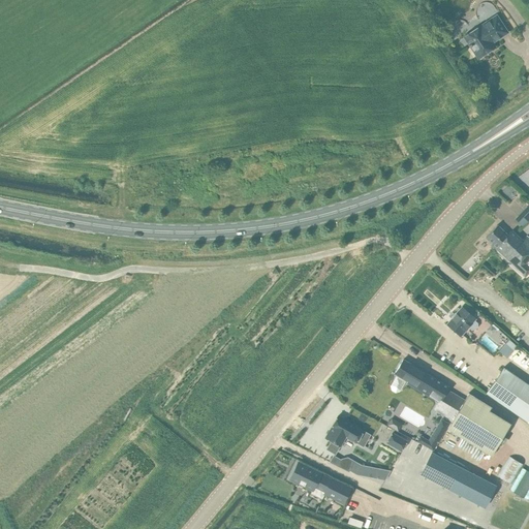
[(495,47),(492,42),(507,32),(496,14),(464,36),(477,58),(495,47)]
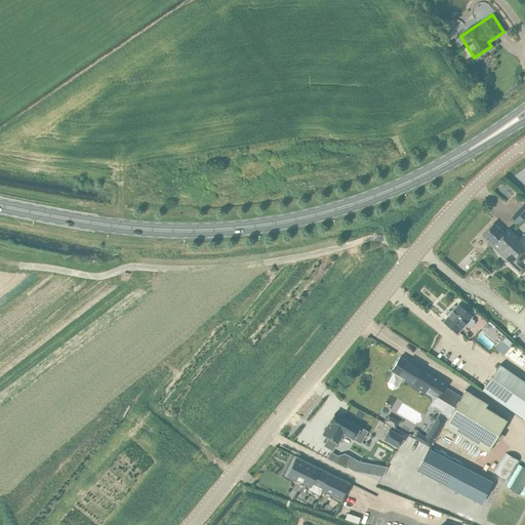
[(493,224),(483,235),(490,241),(487,244),(490,247),(498,238),(502,242),(512,233),(507,229),(503,233),(493,224)]
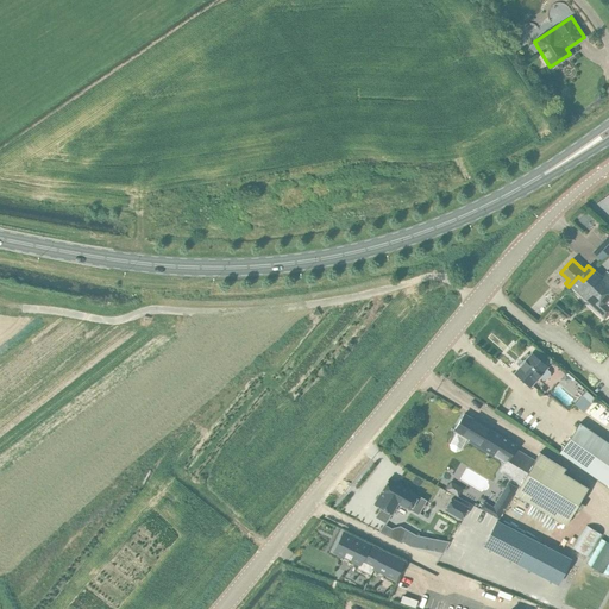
[(578,276),(569,287),(597,314),(598,314),(604,319),(608,314),(608,305),(608,303),(608,301),(608,272),(606,270),(600,276),(594,270),(583,281),(578,276)]
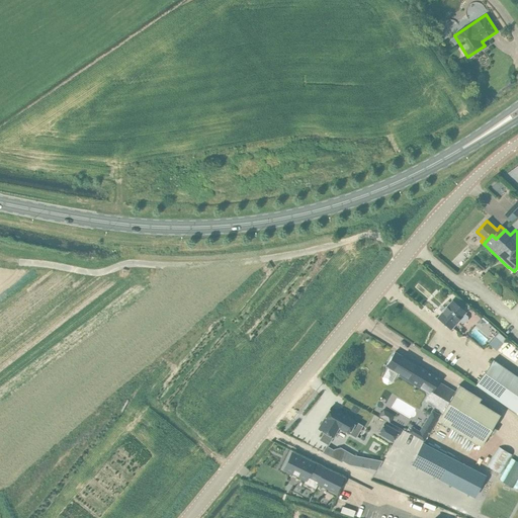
[(451,329),(458,320),(461,323),(465,323),(468,320),(467,317),(464,314),(465,312),(451,300),(437,317),(451,329)]
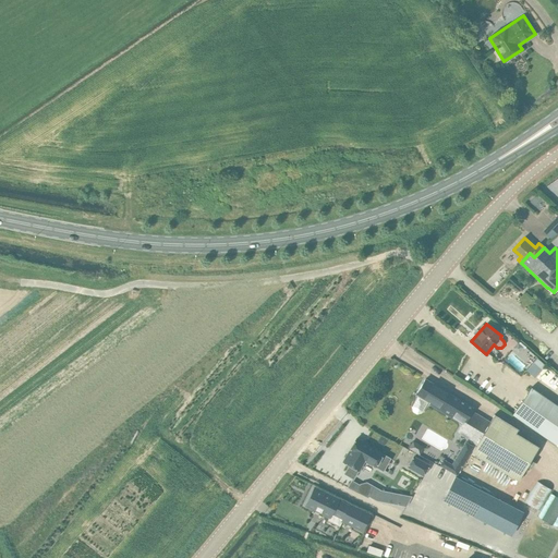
[(526,371),(534,377),(545,365),(537,359),(526,371)]
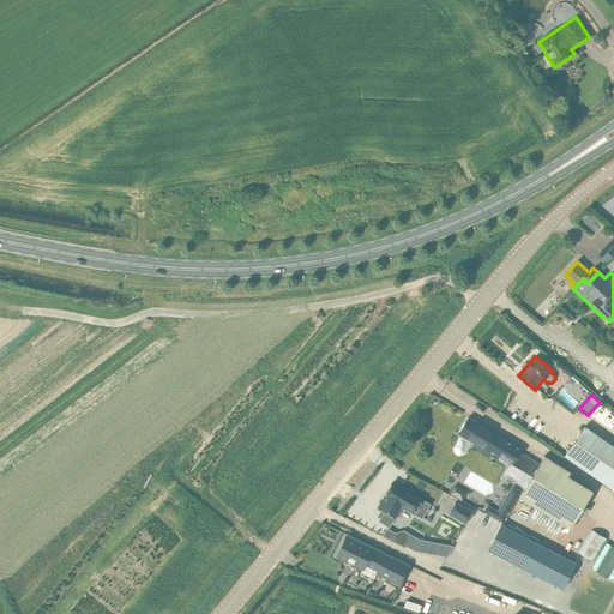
[(468,416),(458,433),(474,443),(473,445),(509,467),(507,469),(504,476),(524,488),(518,497),(560,523),(570,529),(593,492),(567,476),(570,471),(543,456),(539,463),(518,451),(521,449),(468,416)]
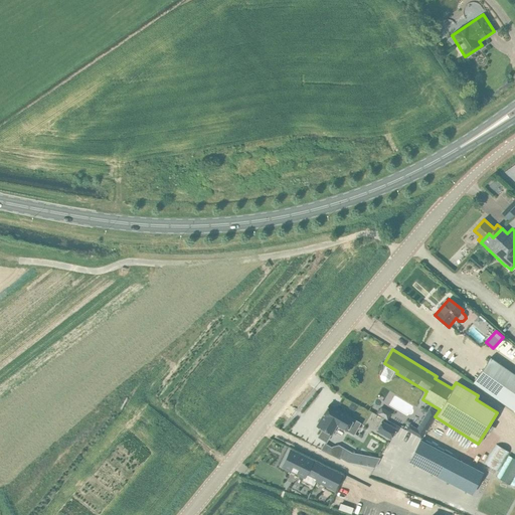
[(371,358),(352,387),(378,403),(396,376),(371,358)]
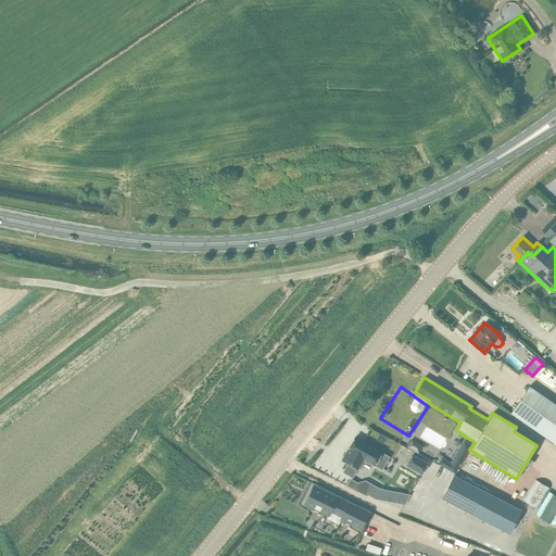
[(555,405),(529,387),(510,413),(554,443),(555,440),(555,405)]
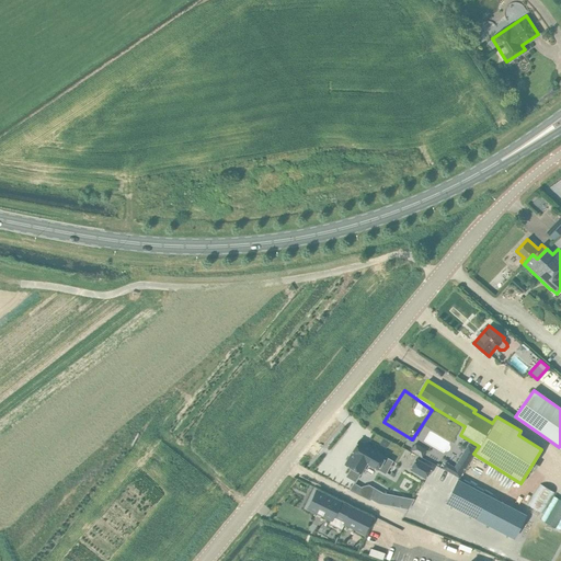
[(385,473),(392,461),(358,442),(351,454),(345,465),(351,468),(346,477),(355,481),(361,473),(366,462),(385,473)]
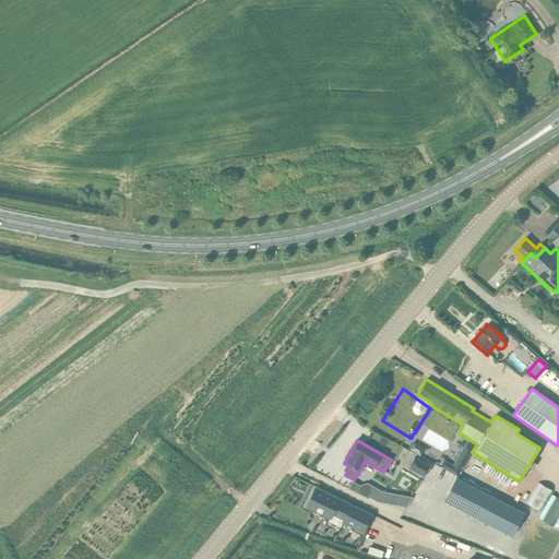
[(474,448),(466,443),(453,466),(444,461),(441,466),(458,476),(468,459),(474,448)]
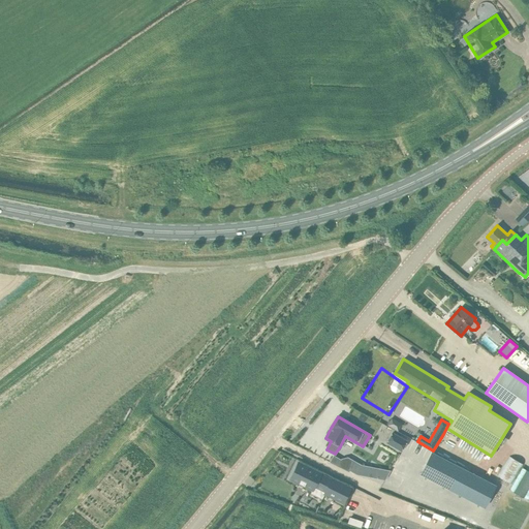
[(401,450),(407,441),(393,433),(386,442),(401,450)]
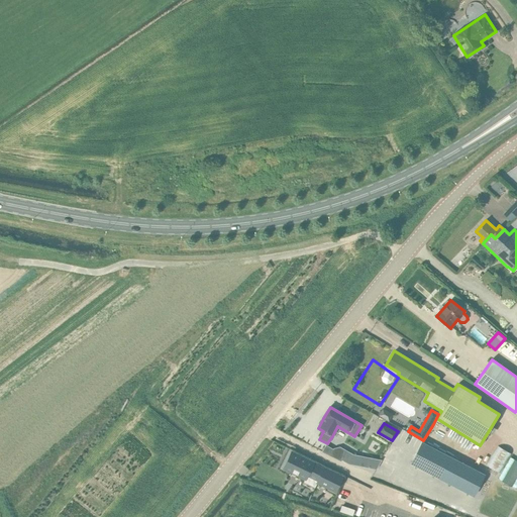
[(474,496),(485,475),(422,442),(411,463),(474,496)]
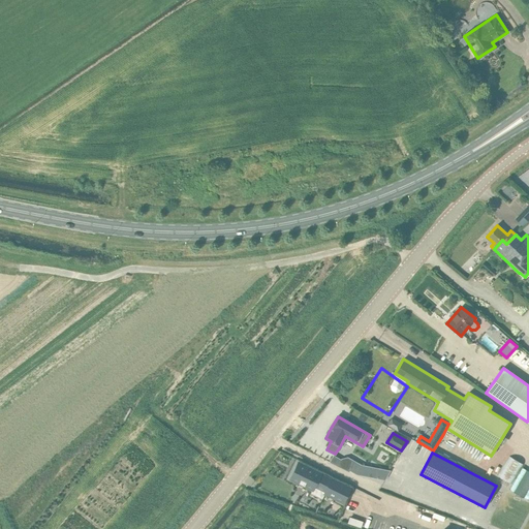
[(337,466),(341,460),(334,456),(330,462),(337,466)]
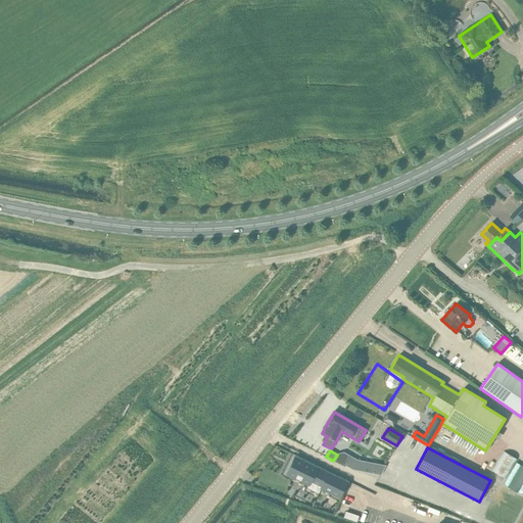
[(505,452),(492,471),(505,479),(517,460),(505,452)]
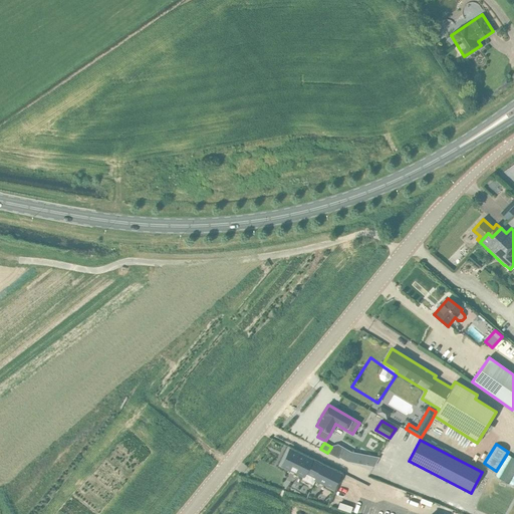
[(285,447),(277,462),(299,473),(300,469),(311,475),(310,476),(328,486),(335,471),(317,463),(316,464),(306,458),(306,457),(285,447)]
